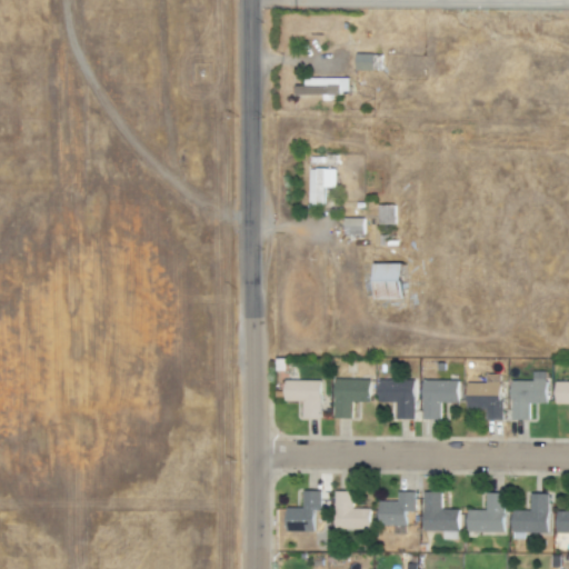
[(355,70),(380,70),(380,55),(355,55),(355,70)]
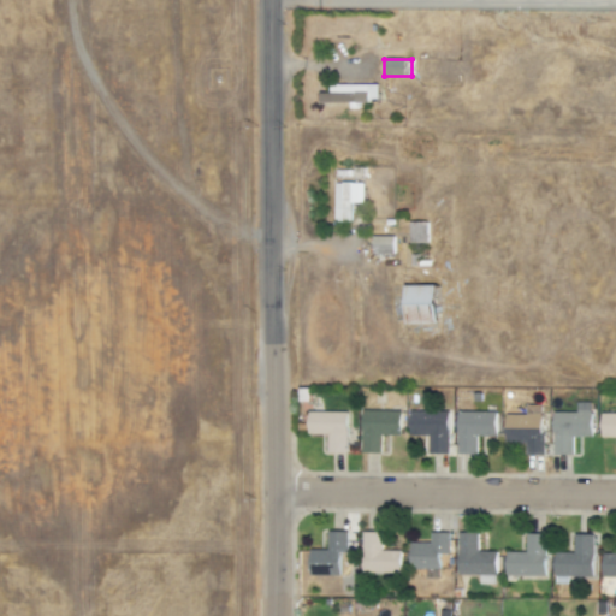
[(377,83),(329,84),(329,93),(318,93),(318,102),(377,101),(377,83)]
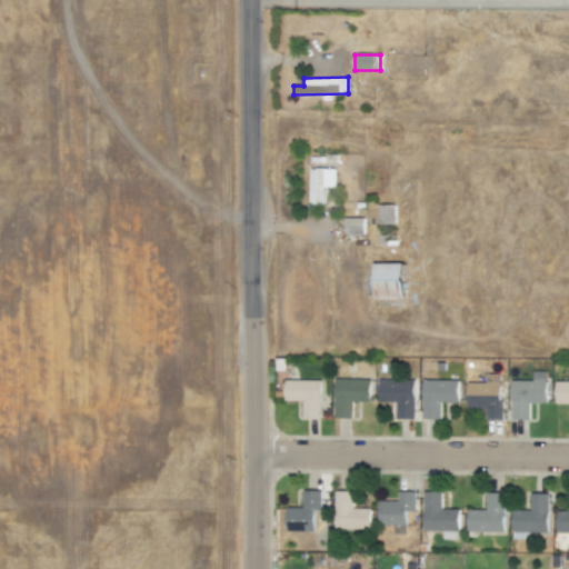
[(308,168),(308,205),(322,205),(323,187),(335,188),(335,169),(308,168)]
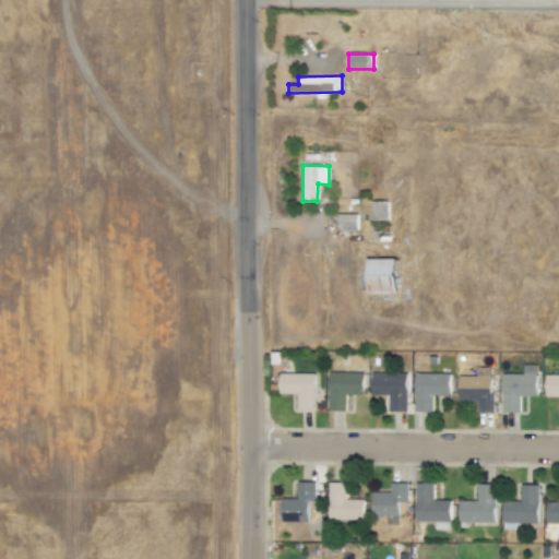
[(388,221),(388,201),(371,201),(371,221),(388,221)]
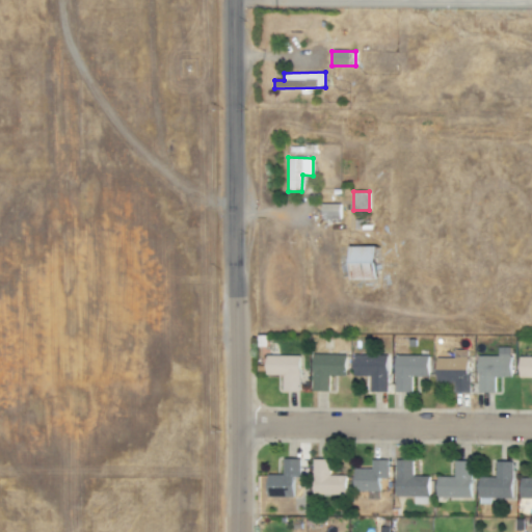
[(340,219),(339,204),(322,204),(322,219),(340,219)]
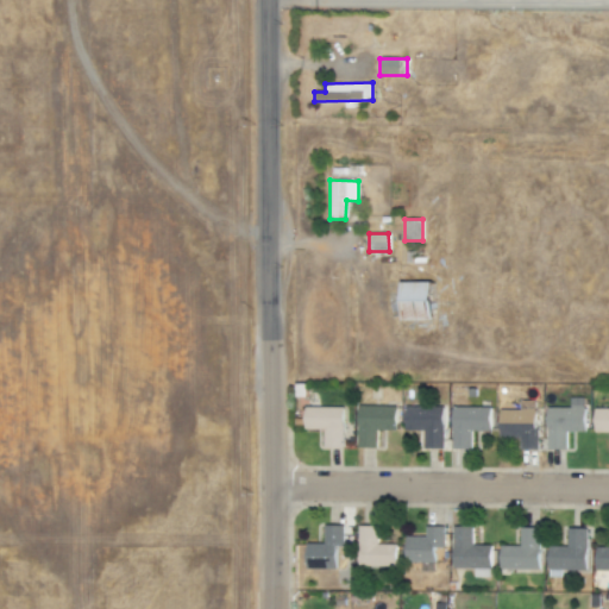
[(401,320),(433,320),(432,281),(400,282),(401,320)]
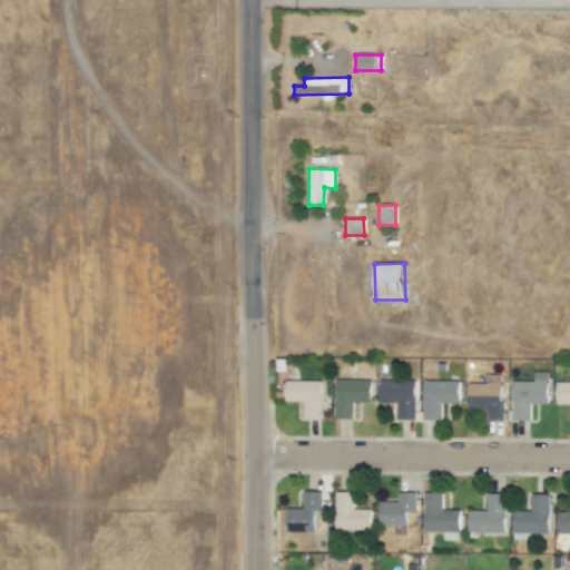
[(529,420),(529,404),(548,404),(547,372),(533,372),(533,382),(512,382),(512,421),(529,420)]
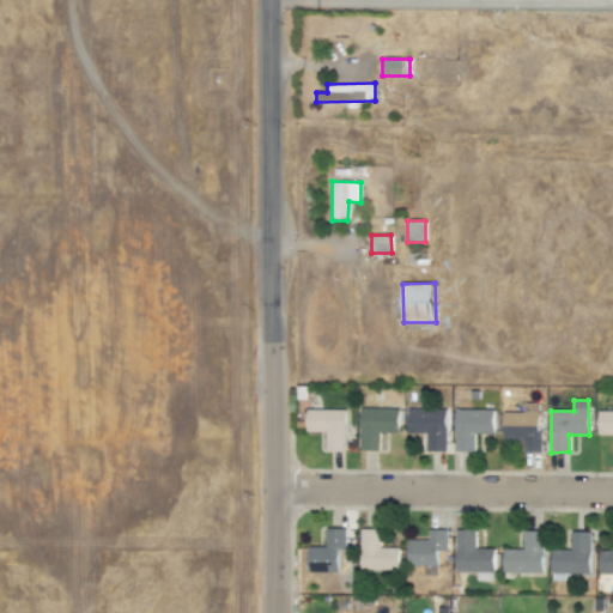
[(539,453),(540,404),(522,404),(522,413),(503,412),(503,443),(520,443),(520,453),(539,453)]
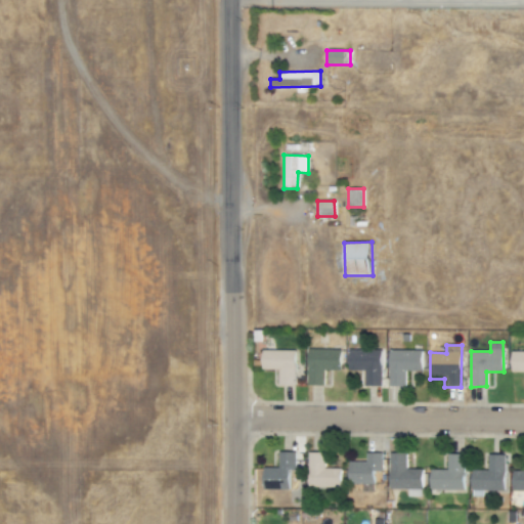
[(340,349),(307,350),(307,385),(323,385),(323,369),(340,369),(340,349)]
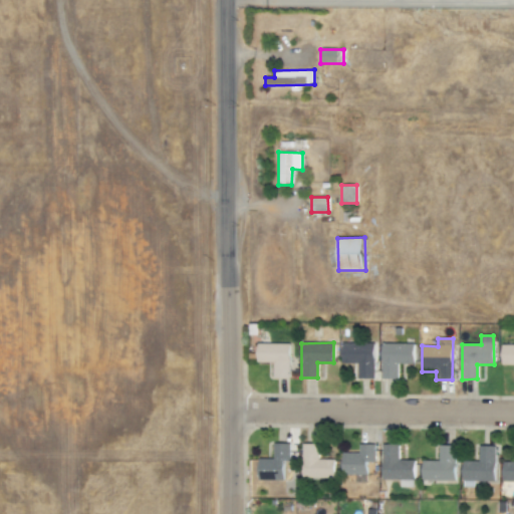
[(289,343),(257,343),(256,362),(273,362),(273,378),(289,378),(289,343)]
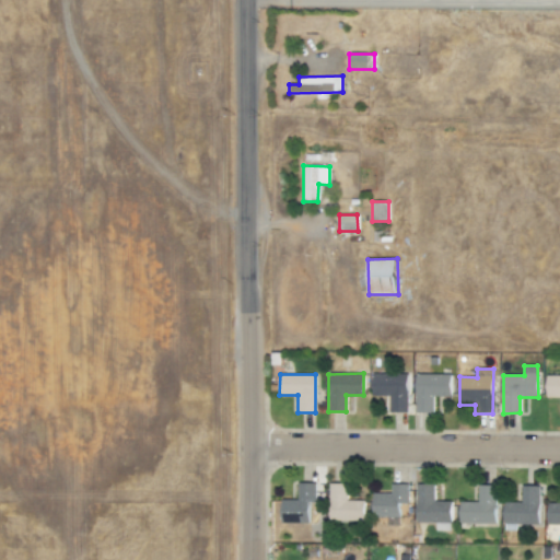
[(407,374),(372,374),(372,395),(391,396),(389,412),(407,412),(407,374)]
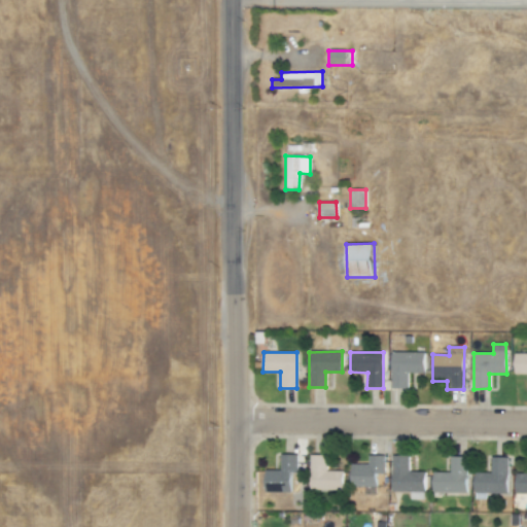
[(391,388),(407,388),(407,374),(423,373),(423,353),(390,353),(391,388)]
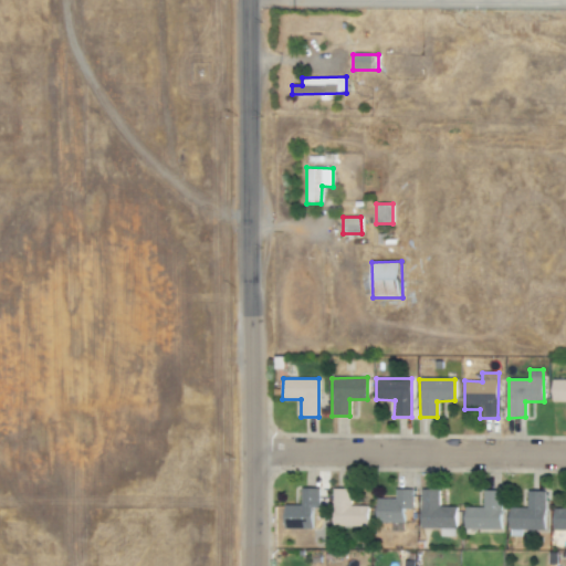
[(312,507),(318,507),(318,489),(301,489),(300,505),(284,505),(284,528),(311,528),(312,507)]
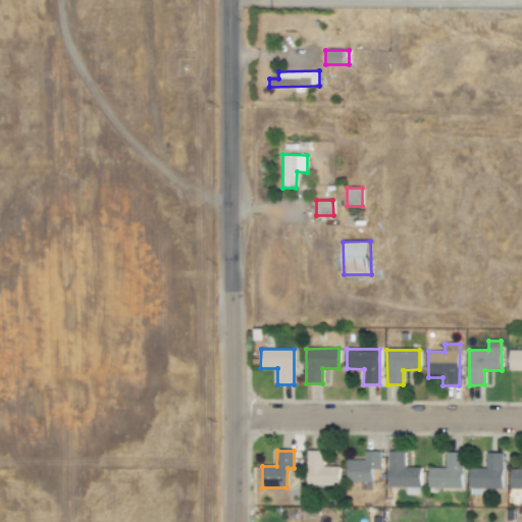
[(338,467),(322,467),(322,451),(305,451),(306,486),(338,485),(338,467)]
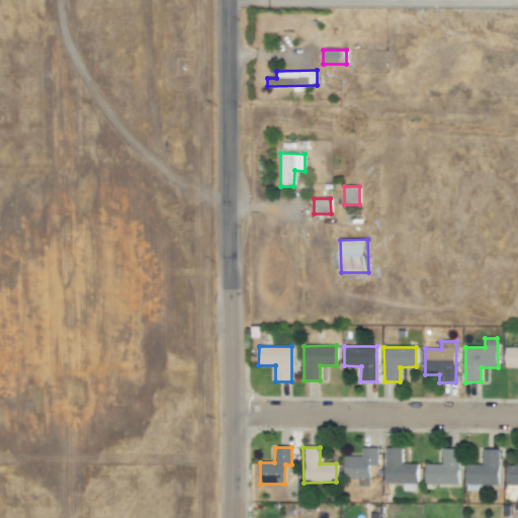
[(368,479),(368,465),(376,465),(376,447),(361,447),(361,455),(345,455),(344,479),(368,479)]
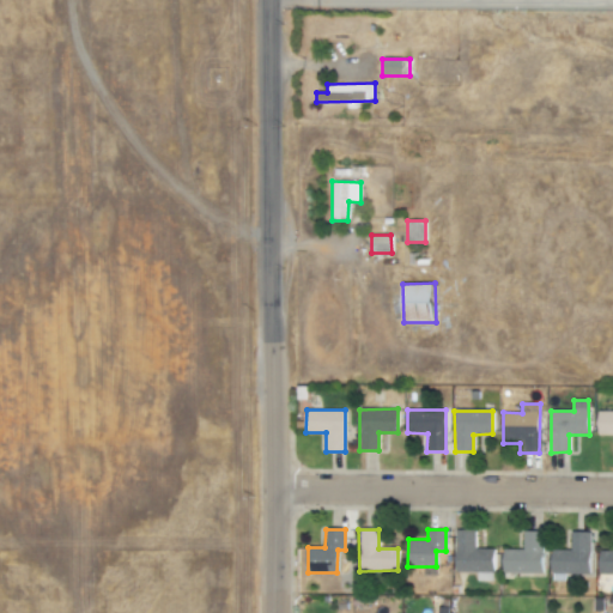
[(474,530),(455,529),(455,571),(475,572),(475,581),(492,581),(493,548),(474,548),(474,530)]
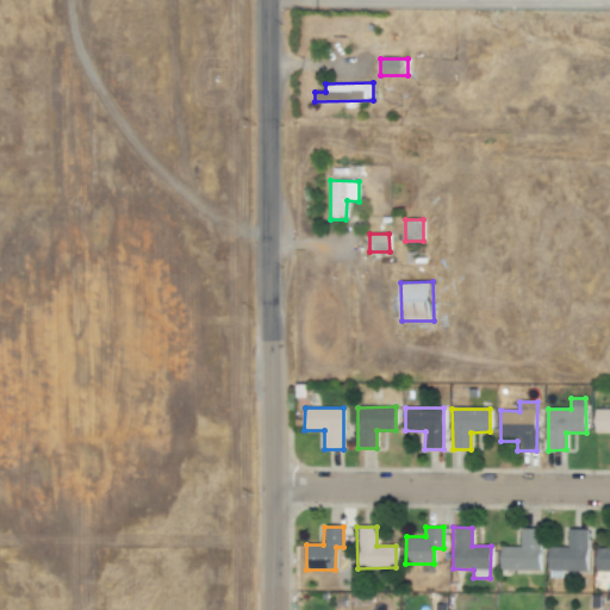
[(500,570),(539,571),(539,529),(520,528),(520,547),(500,546),(500,570)]
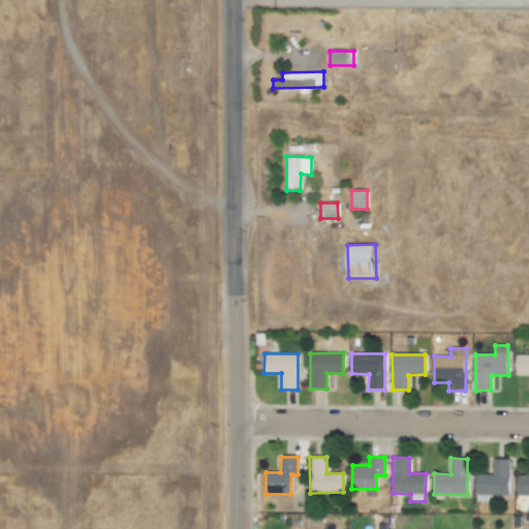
[(491,474),(475,474),(475,501),(487,501),(487,495),(507,496),(508,459),(491,459),(491,474)]
